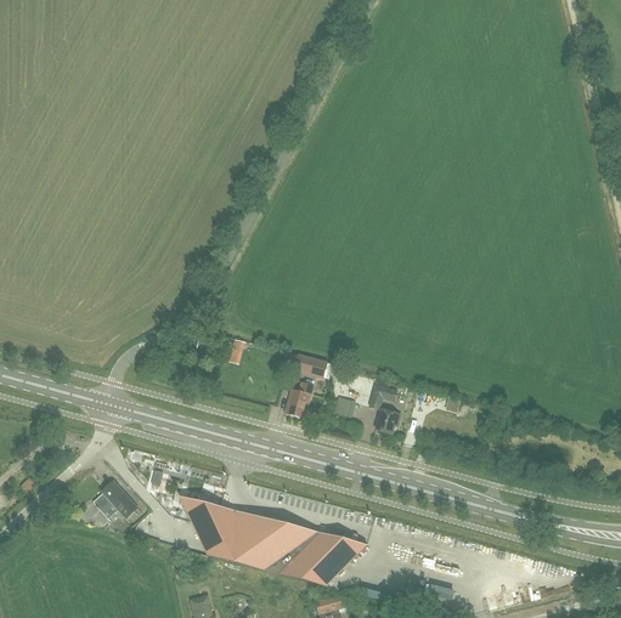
[(227,355),(232,338),(201,329),(196,346),(227,355)]
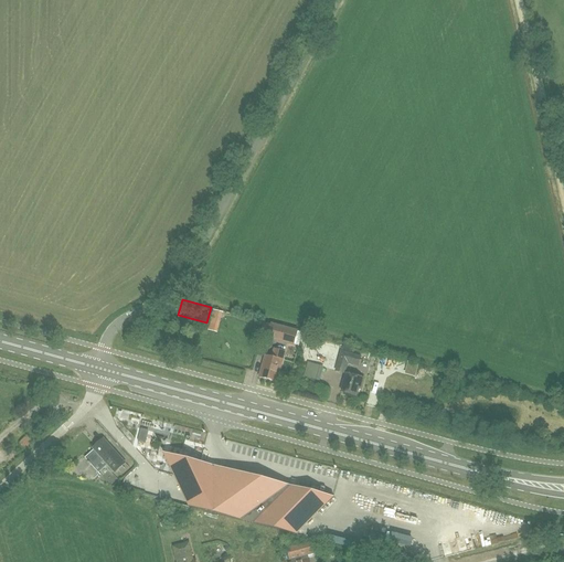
[(213,314),(211,329),(220,330),(223,315),(213,314)]
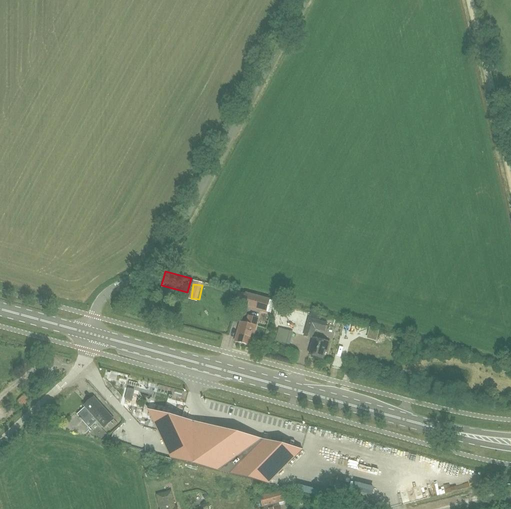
[(246,291),(242,303),(265,309),(269,298),(246,291)]
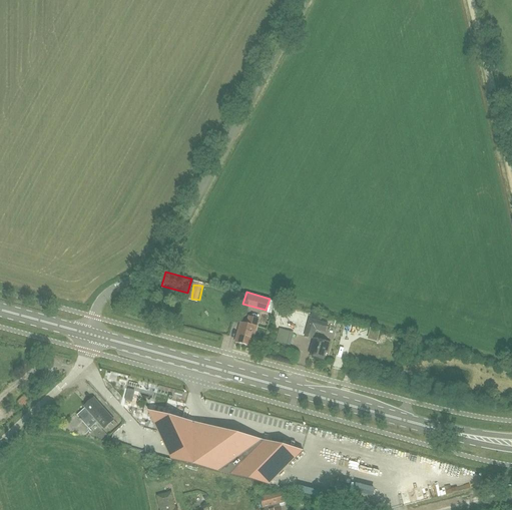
[(247,322),(240,320),(234,339),(249,343),(258,315),(250,313),(247,322)]
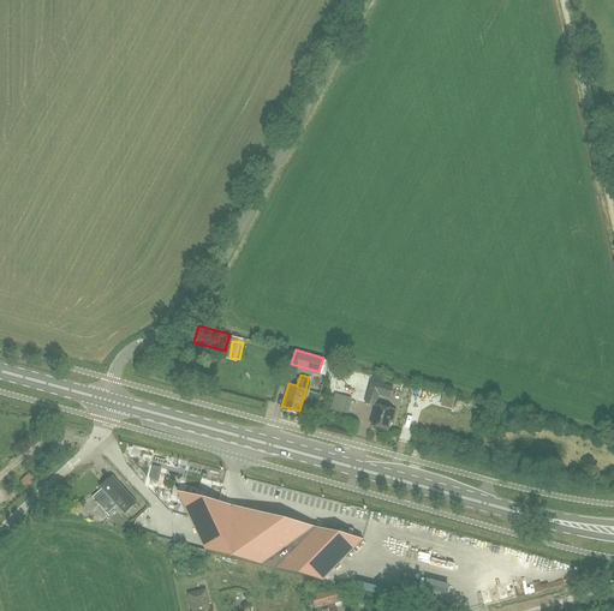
[(369,378),(369,382),(363,401),(375,405),(379,391),(389,395),(392,384),(369,378)]
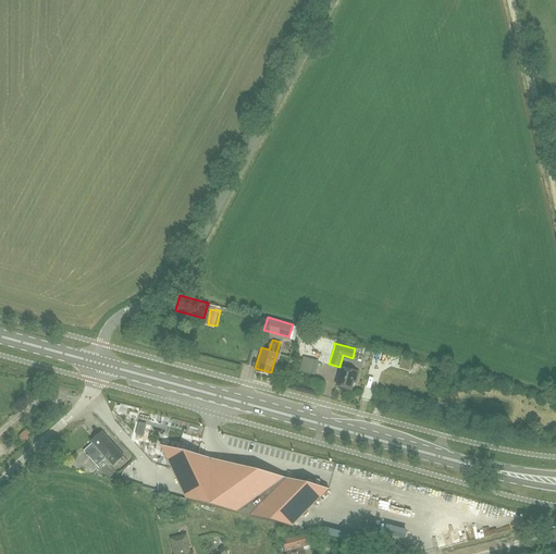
[(318,358),(304,355),(299,368),(314,372),(318,358)]
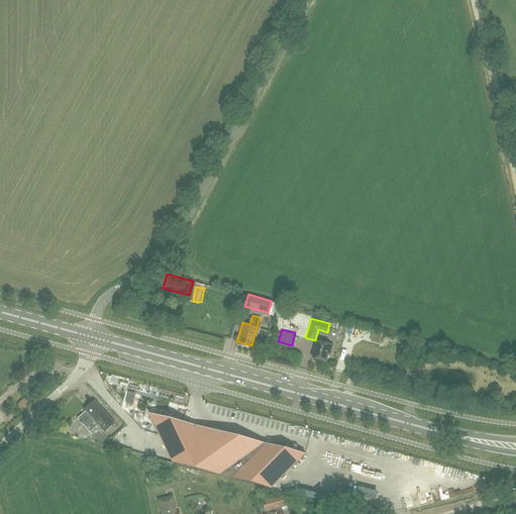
[(332,343),(316,339),(312,355),(325,360),(327,352),(329,353),(332,343)]
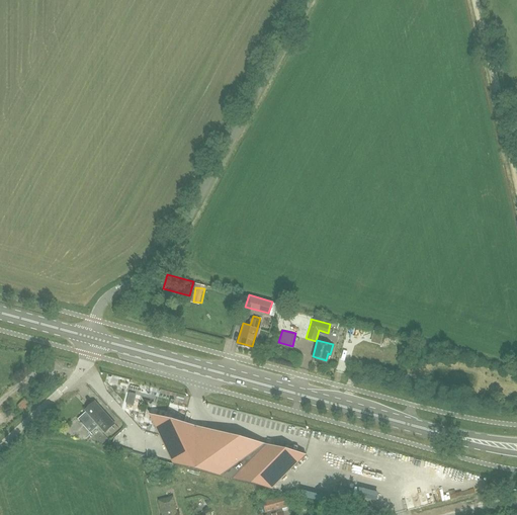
[(27,398),(19,403),(23,409),(31,404),(27,398)]
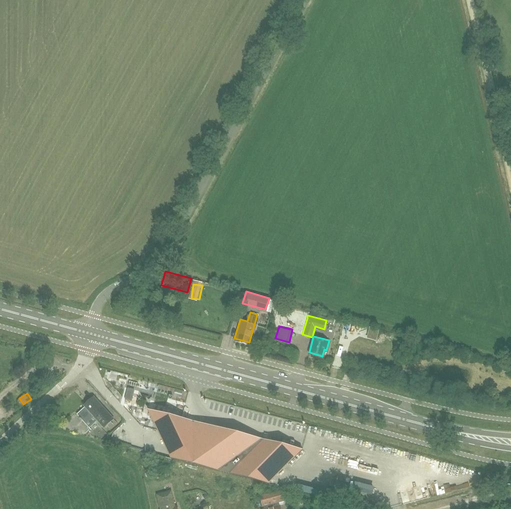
[(88,426),(97,418),(103,425),(113,417),(93,394),(83,403),(84,404),(76,412),(88,426)]
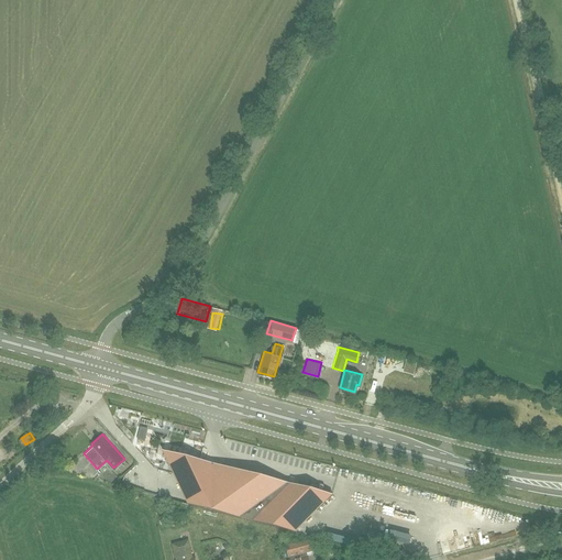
[(164,451),(162,448),(161,448),(172,471),(173,470),(177,480),(176,480),(179,486),(179,485),(186,498),(185,498),(187,502),(294,530),(297,527),(305,518),(306,518),(309,514),(316,508),(332,493),(330,492),(329,494),(284,482),(281,485),(278,486),(277,487),(276,486),(256,480),(252,478),(231,471),(227,469),(217,465),(211,463),(206,462),(201,461),(180,456),(176,454),(171,453),(171,452),(164,451)]
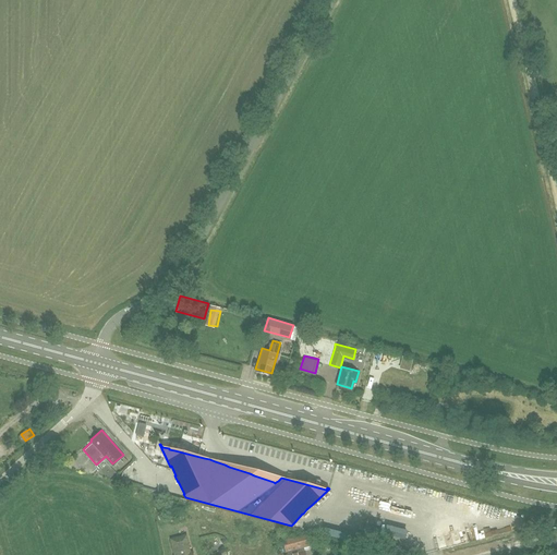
[(104,469),(109,477),(117,471),(111,463),(104,469)]
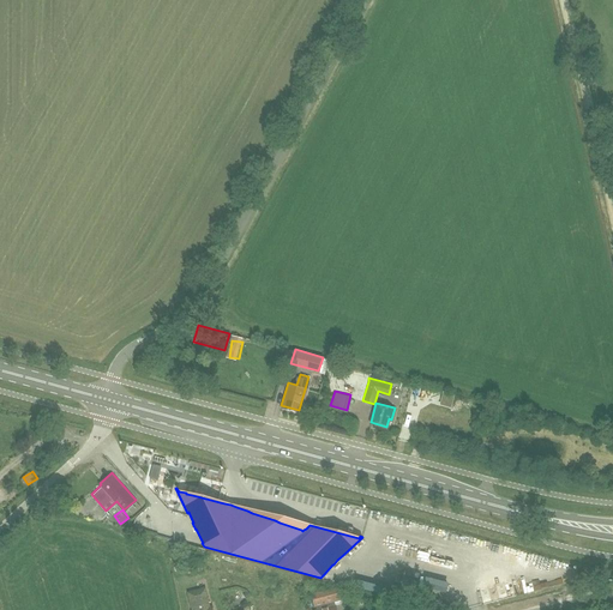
[(368,566),(372,557),(356,553),(354,562),(368,566)]
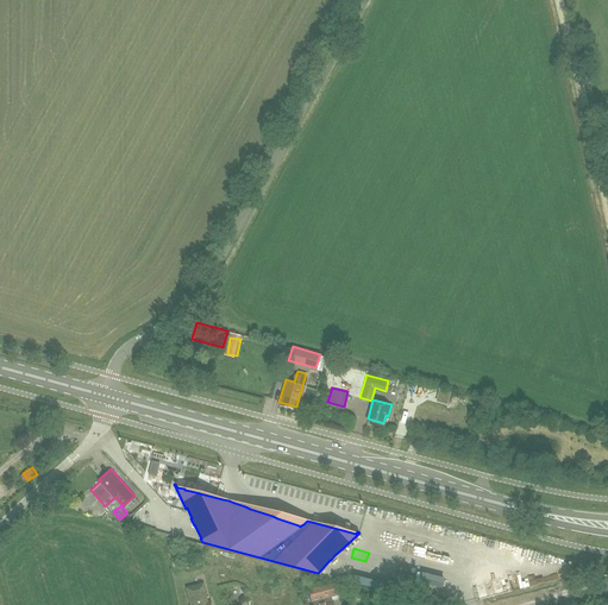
[(338,592),(334,580),(308,587),(311,598),(338,592)]
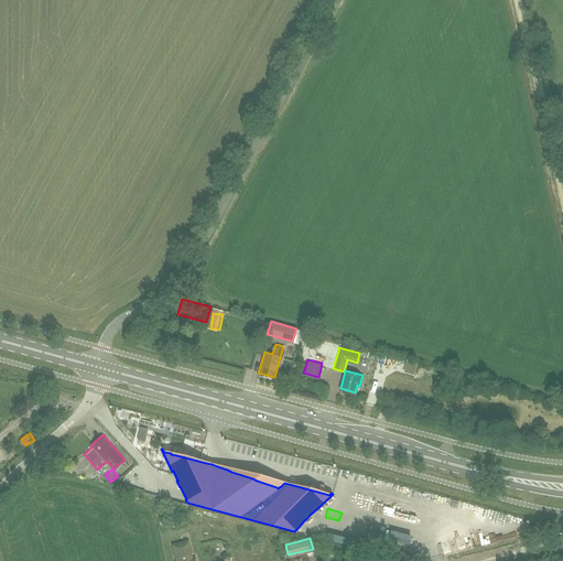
[(194,560),(194,556),(192,557),(187,539),(172,543),(176,560),(175,560),(194,560)]
